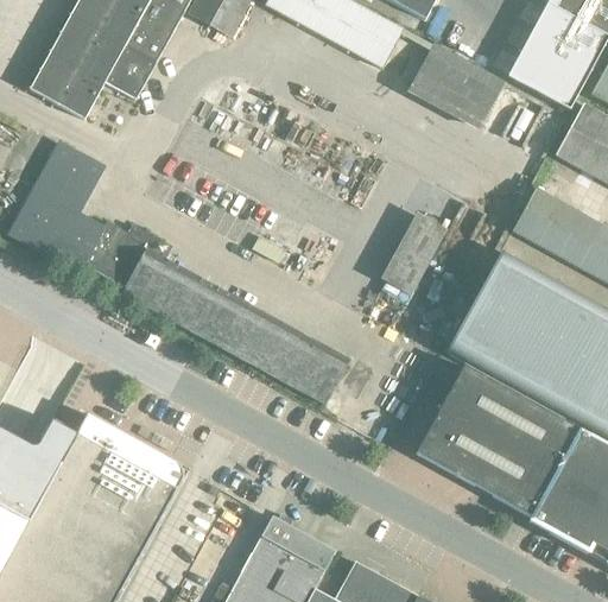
[(76,0),(31,84),(87,115),(105,82),(134,99),(188,0),(76,0)]
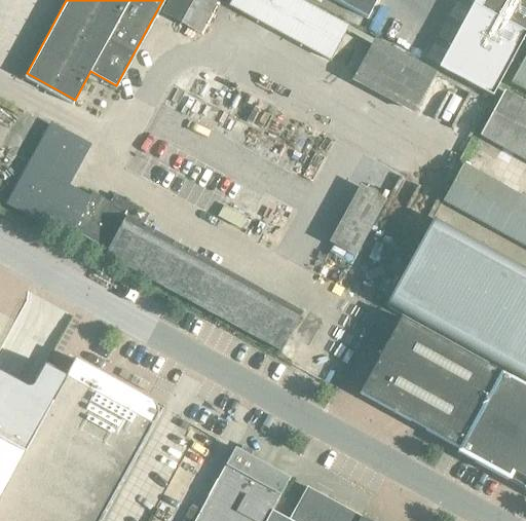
[(230,0),(228,3),(330,59),(348,26),(300,0),(230,0)]
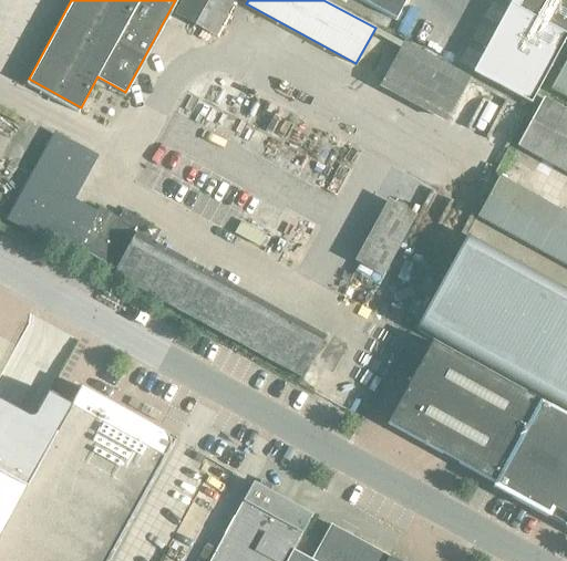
[(372,0),(398,13),(404,0),(372,0)]
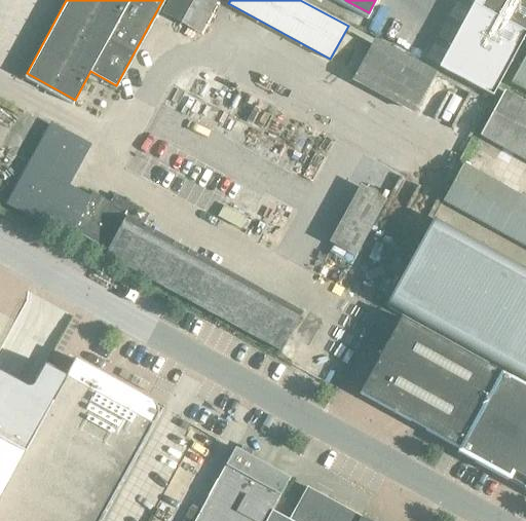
[(473,0),(439,64),(446,67),(492,92),(525,28),(525,0),(473,0)]
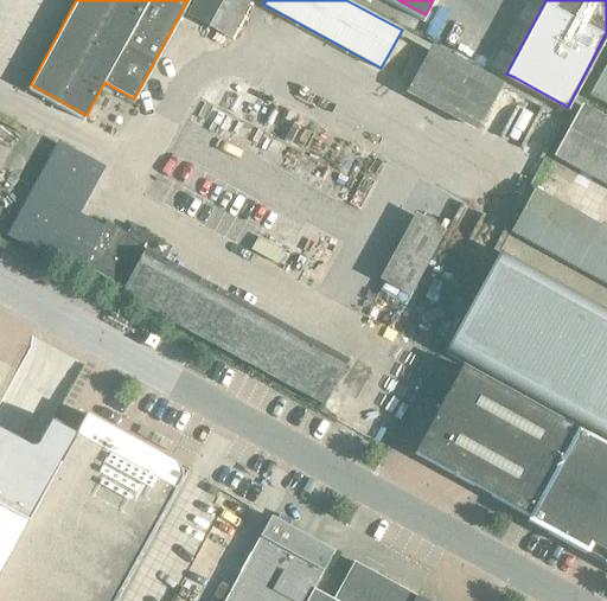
[(432,42),(404,91),(477,129),(504,80),(432,42)]
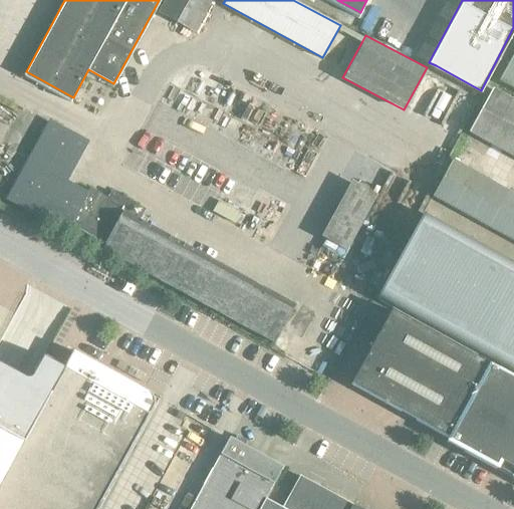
[(513,50),(498,79),(513,87),(513,50)]
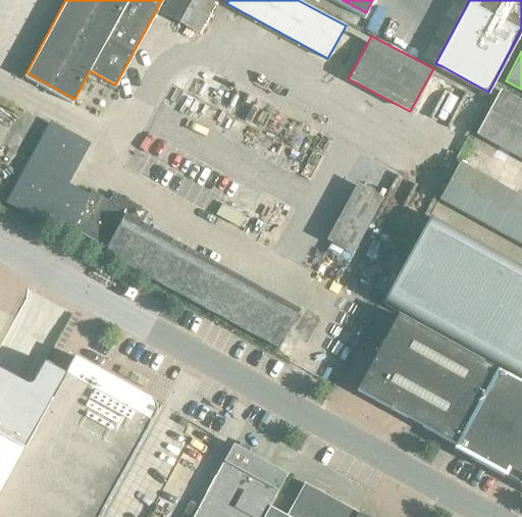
[(521,100),(501,89),(477,132),(521,156),(521,100)]
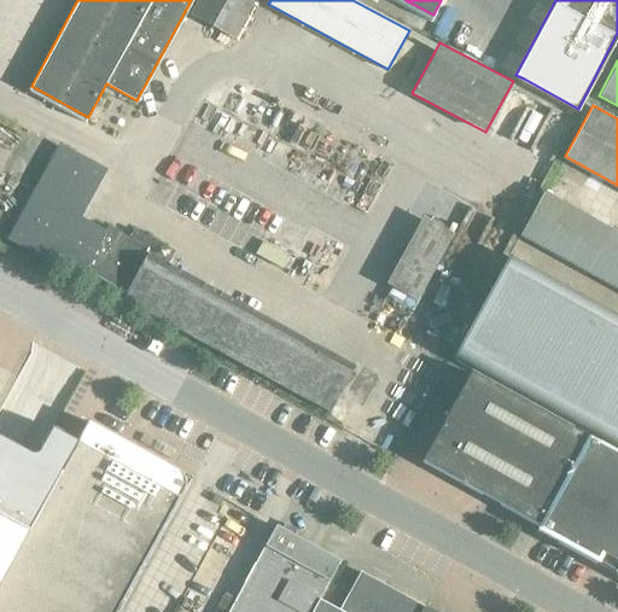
[(60,145),(10,238),(54,262),(59,254),(127,291),(123,298),(330,411),(355,366),(150,254),(146,246),(108,226),(104,232),(80,217),(105,169),(60,145)]
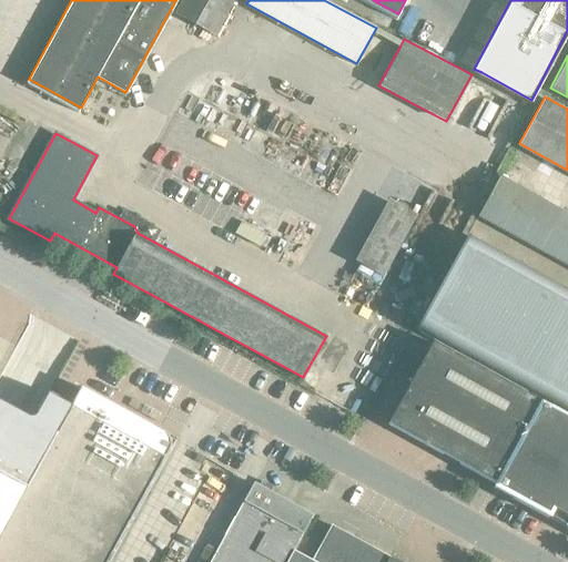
[(428,337),(383,419),(496,482),(494,486),(567,527),(567,211),(500,174),(479,213),(482,214),(426,315),(464,337),(456,351),(428,337)]
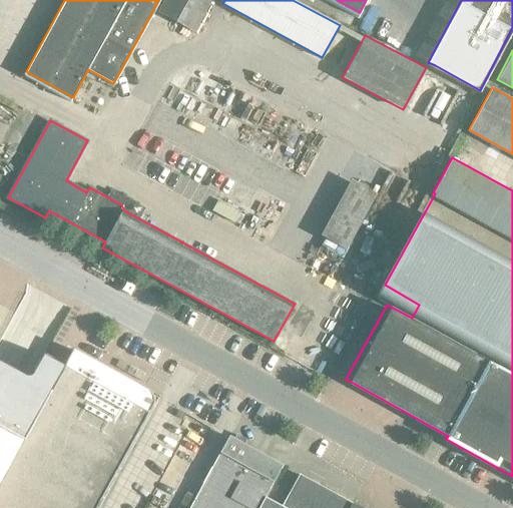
[(351,178),(319,235),(346,248),(377,191),(351,178)]
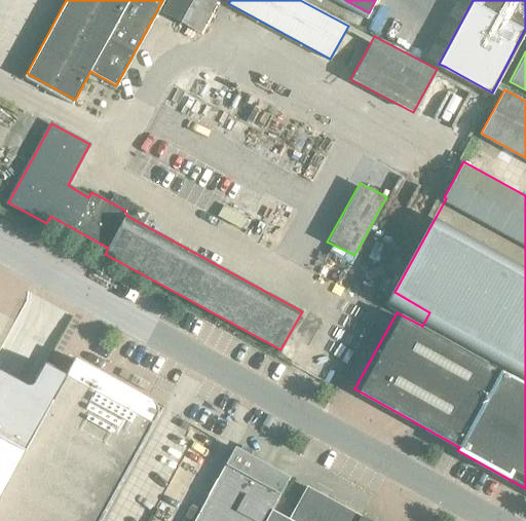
[(374,225),(362,256),(378,261),(389,231),(374,225)]
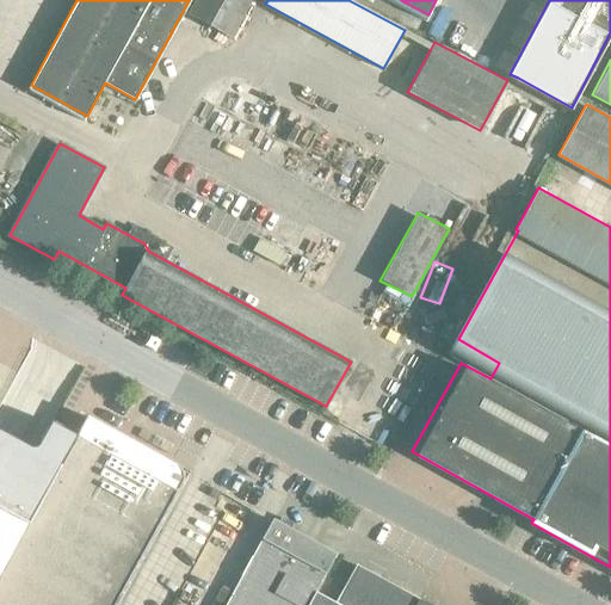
[(36,426),(48,394),(34,388),(20,420),(36,426)]
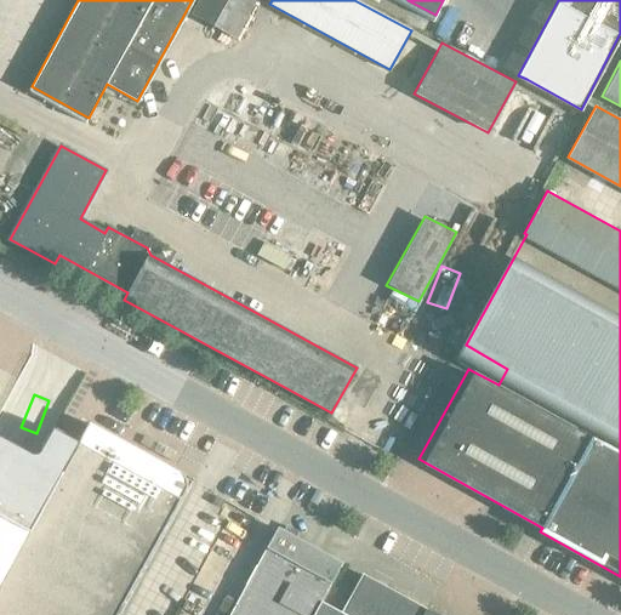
[(0,614),(117,614),(184,493),(187,487),(186,480),(183,476),(178,472),(83,419),(81,421),(87,425),(61,474),(35,461),(29,471),(0,455),(0,614)]
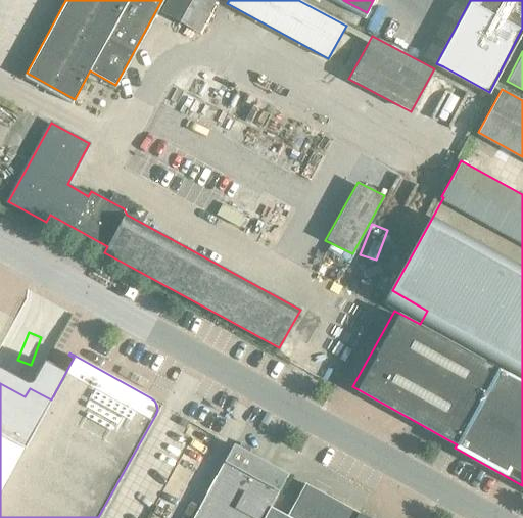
[(263,517),(270,506),(287,473),(248,452),(251,446),(241,441),(239,446),(234,443),(193,517),(263,517)]
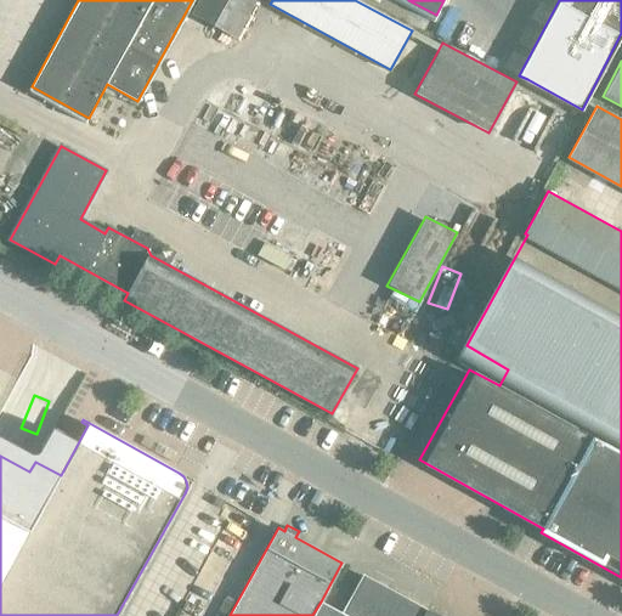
[(341,614),(321,602),(312,615),(423,615),(428,609),(363,574),(341,614)]
